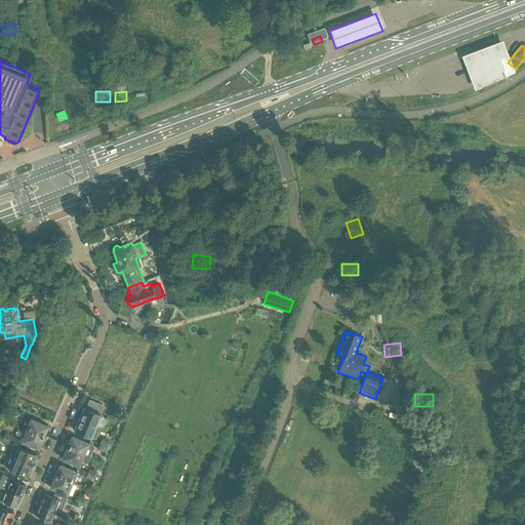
[(101,414),(104,408),(103,405),(89,400),(86,408),(84,407),(79,418),(96,427),(102,414),(101,414)]
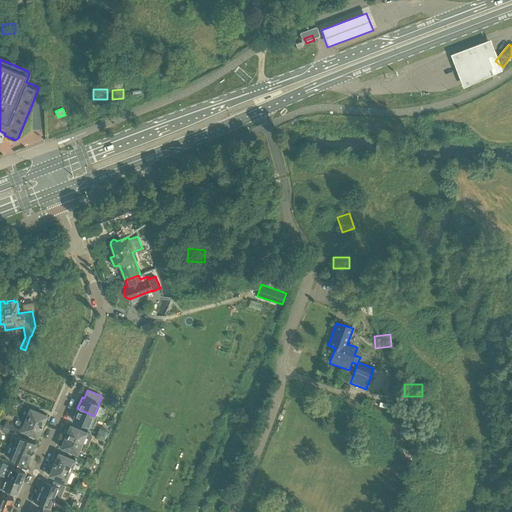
[(46,415),(29,408),(24,419),(42,426),(46,415)]
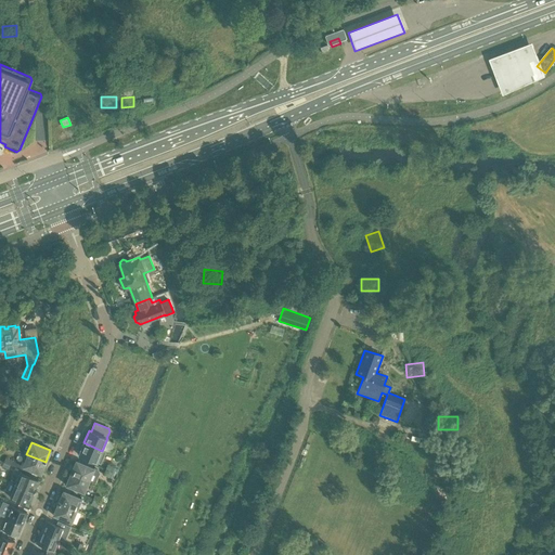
[(102,451),(84,442),(78,455),(97,463),(99,457),(103,460),(105,452),(102,451)]
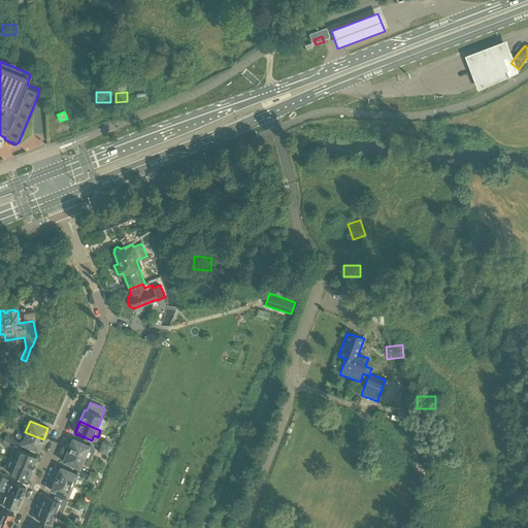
[(9,442),(22,448),(23,444),(38,452),(43,439),(25,432),(23,439),(21,438),(20,441),(5,435),(3,439),(9,442)]
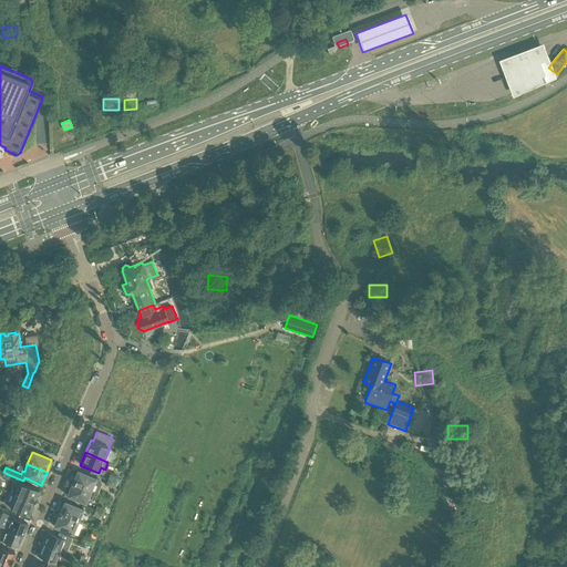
[(485,464),(463,465),(463,477),(485,476),(485,464)]
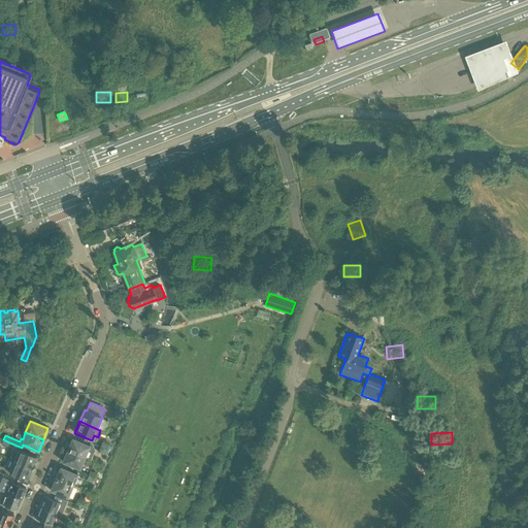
[(90,446),(72,438),(67,450),(89,458),(91,452),(88,451),(90,446)]
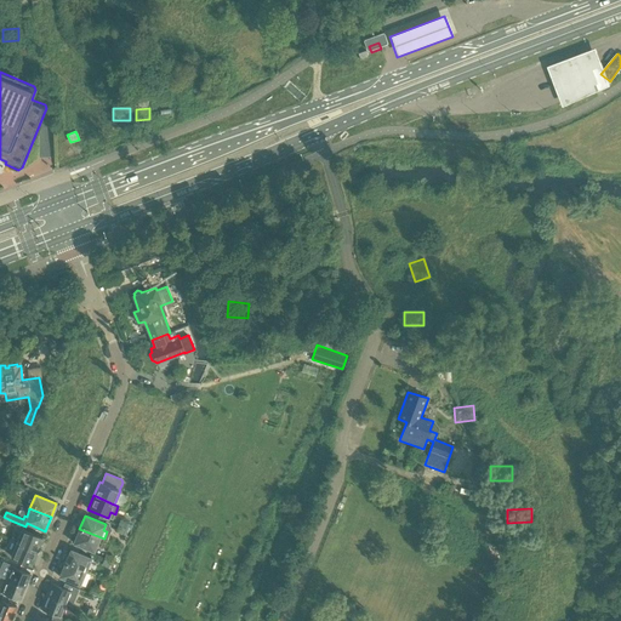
[(43,537),(21,529),(15,542),(36,551),(43,537)]
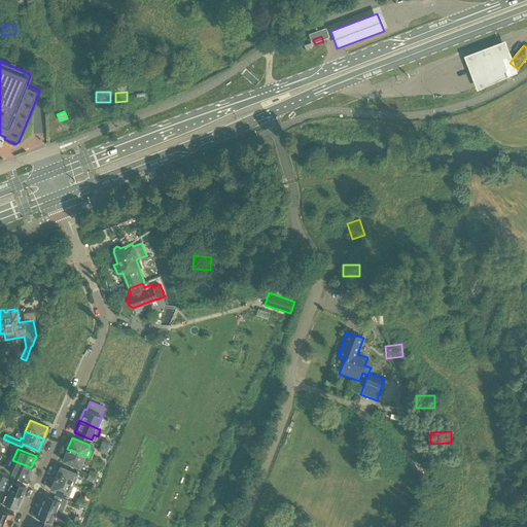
[(89,457),(67,449),(62,460),(80,468),(84,457),(89,458),(89,457)]
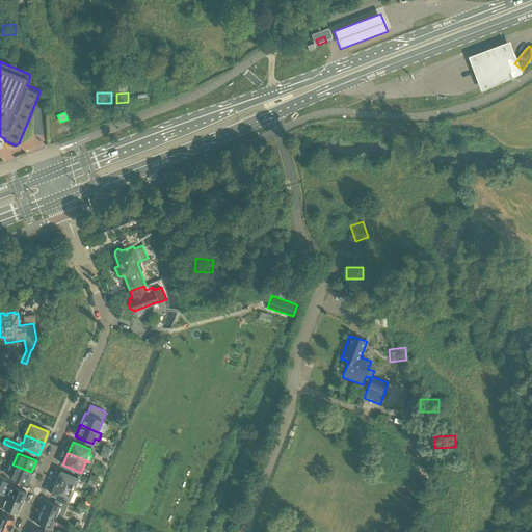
[(8,476),(26,483),(31,472),(12,464),(8,476)]
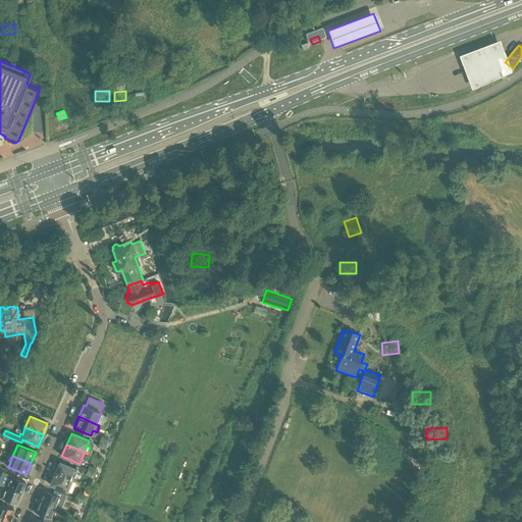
[(76,469),(59,462),(54,473),(72,480),(76,469)]
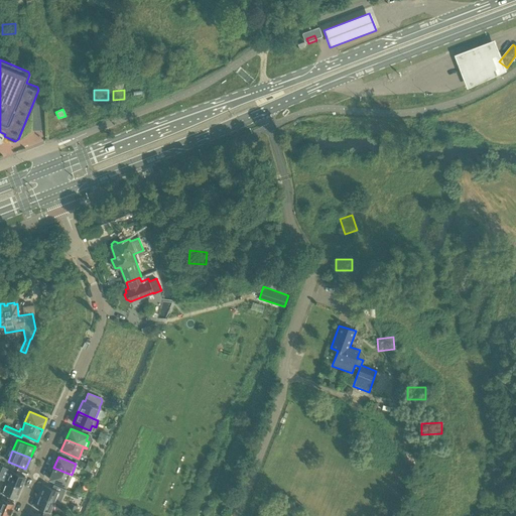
[(49,479),(67,487),(72,475),(53,468),(49,479)]
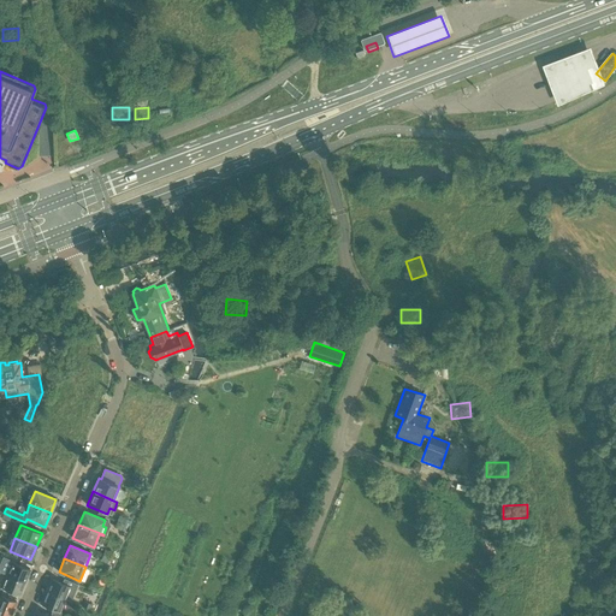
[(9,561),(3,567),(0,566),(0,570),(6,574),(25,582),(30,569),(11,561),(11,562),(9,561)]
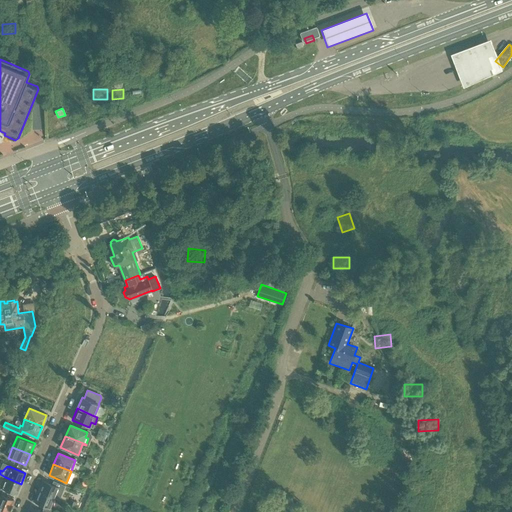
[(430,486),(429,474),(412,476),(413,487),(430,486)]
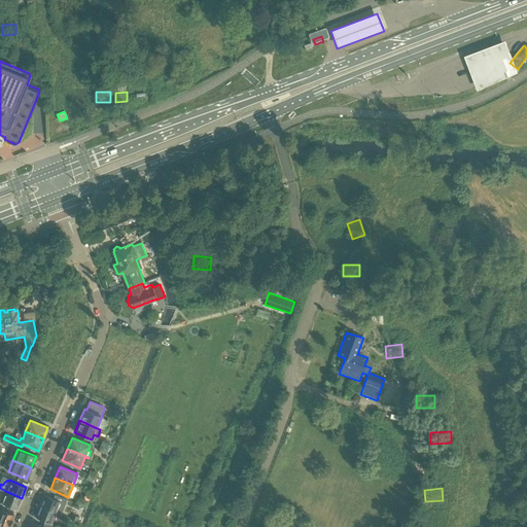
[(22,498),(5,491),(2,497),(1,496),(0,497),(0,501),(0,502),(16,508),(22,498)]
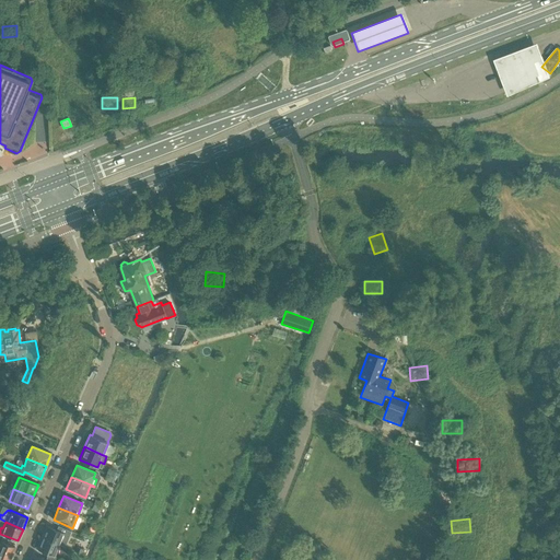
[(65,533),(47,526),(43,537),(59,545),(65,533)]
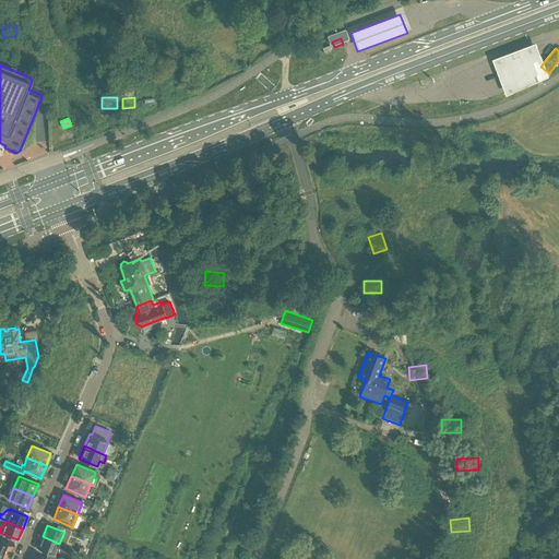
[(37,548),(48,552),(47,556),(55,558),(56,556),(55,556),(59,544),(43,536),(37,548)]
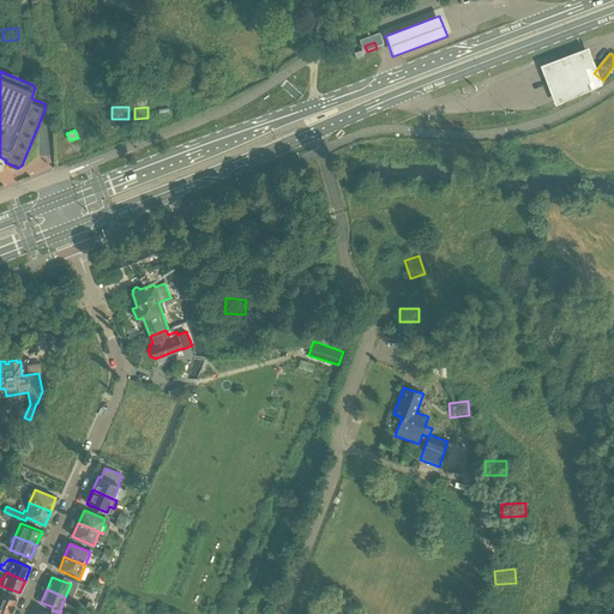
[(0,605),(12,611),(17,600),(1,593),(0,591),(0,605)]
